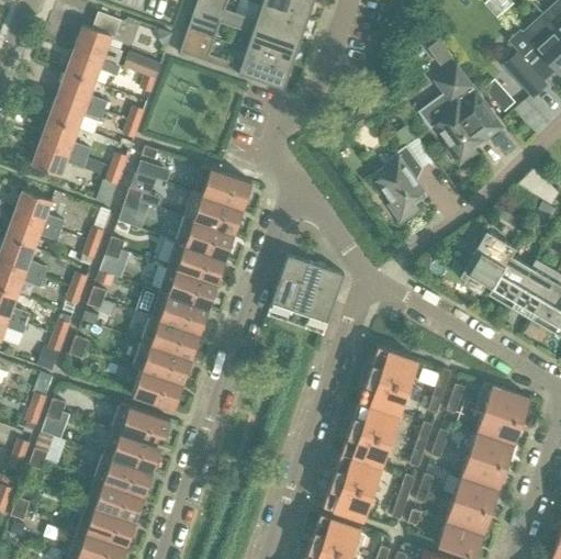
[(198,0),(195,9),(299,45),(307,23),(261,7),(256,22),(225,12),(228,0),(198,0)]
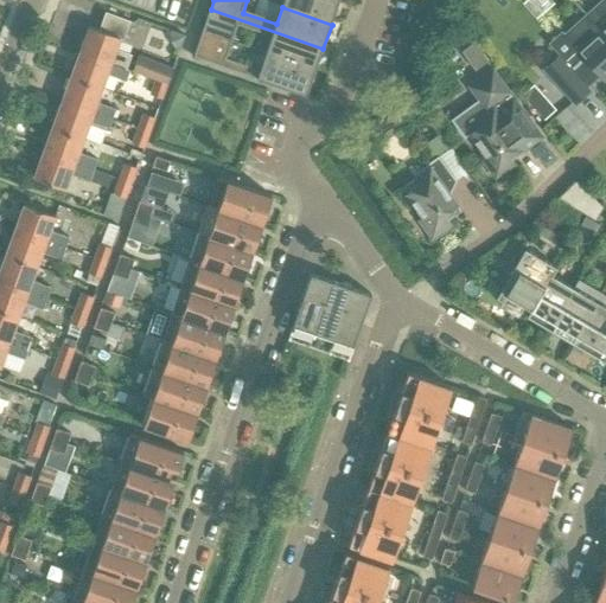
[(338,0),(285,0),(282,7),(332,25),(340,0),(338,0)]
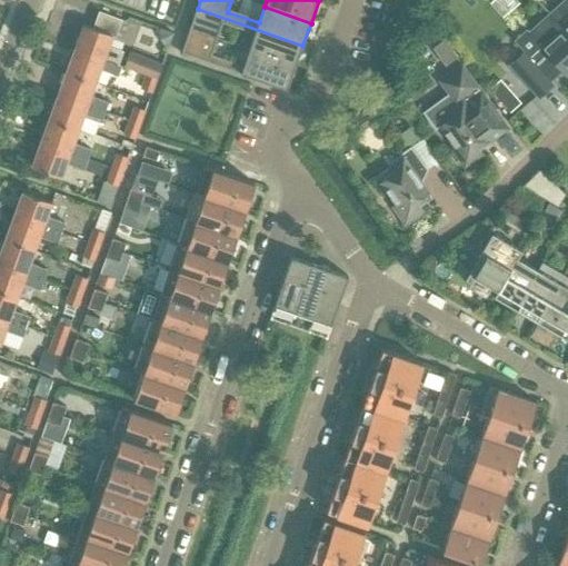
[(567,1),(529,37),(537,45),(511,68),(539,100),(552,88),(549,85),(562,72),(567,78),(567,1)]
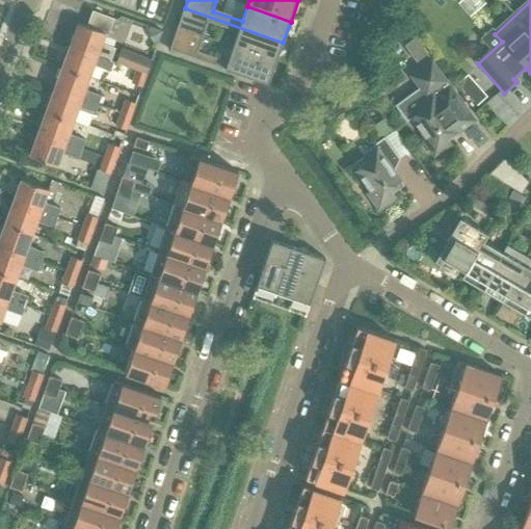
[(185,8),(178,30),(204,38),(208,24),(238,34),(233,49),(275,64),(283,43),(185,8)]
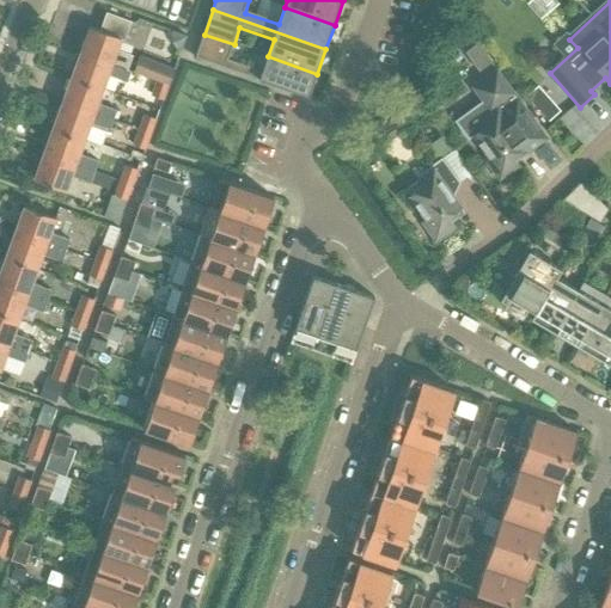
[(90,30),(80,55),(127,73),(132,59),(117,54),(121,42),(124,43),(132,24),(107,16),(101,34),(90,30)]
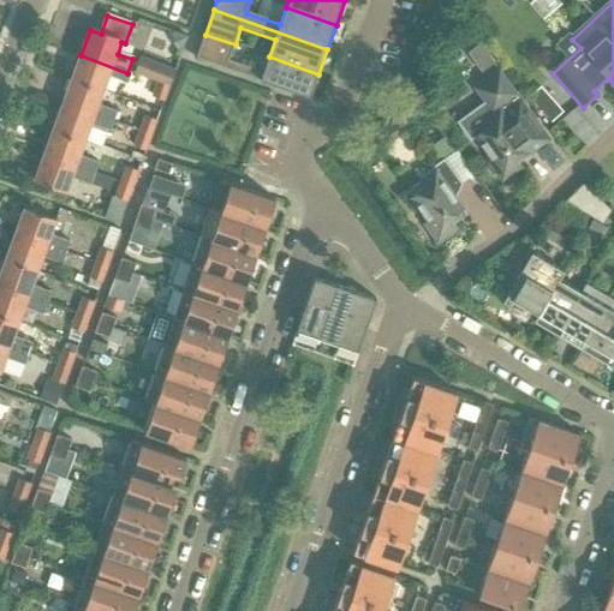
[(236,45),(206,35),(196,60),(310,100),(319,75),(269,57),(263,73),(230,63),(236,45)]
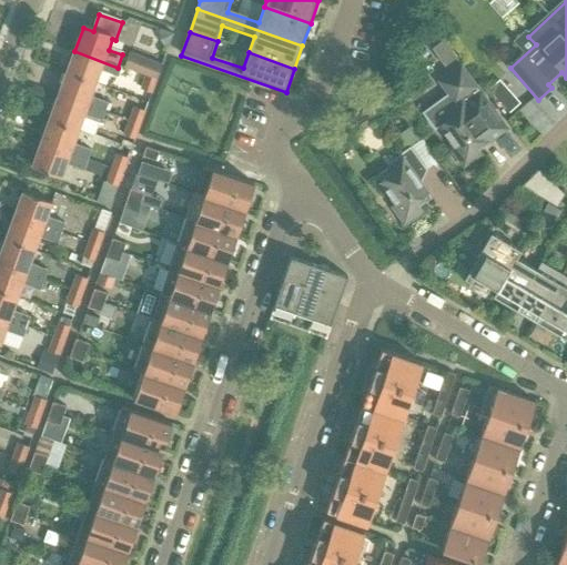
[(442,43),(432,51),(445,69),(455,61),(442,43)]
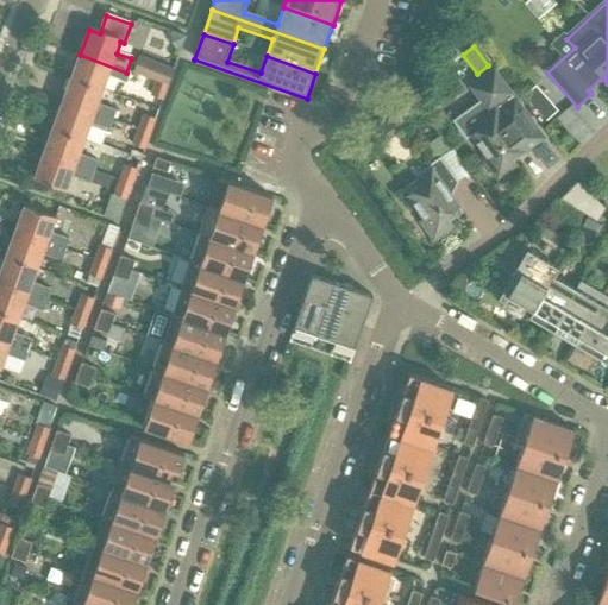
[(80,55),(71,80),(102,90),(107,77),(126,84),(131,74),(126,73),(80,55)]
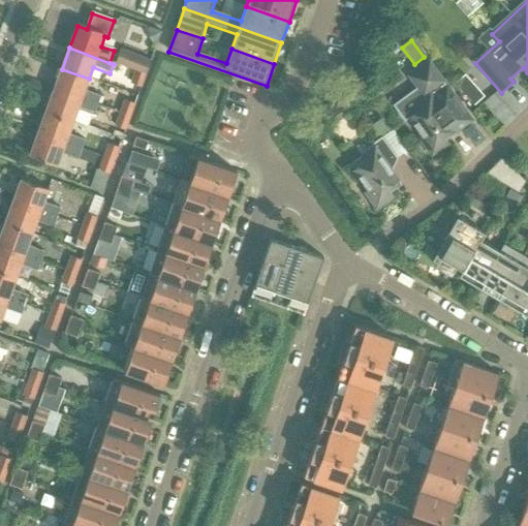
[(117,65),(134,71),(146,75),(151,62),(122,52),(117,65)]
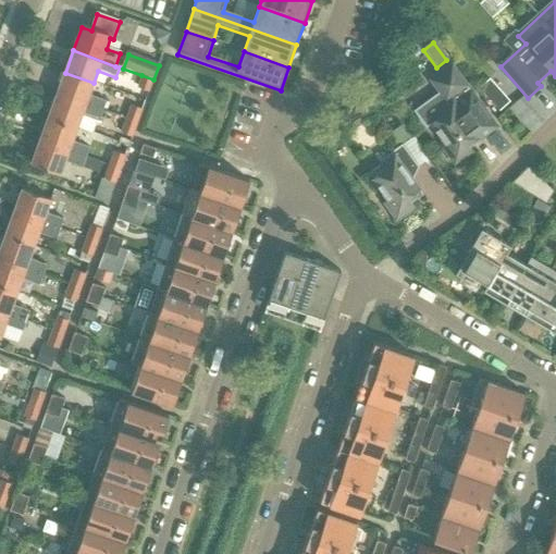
[(454,161),(457,161),(468,154),(468,150),(481,142),(478,137),(482,135),(483,137),(496,127),(452,66),(432,82),(442,97),(439,99),(435,99),(418,111),(417,115),(425,126),(429,127),(431,125),(447,147),(446,150),(454,161)]
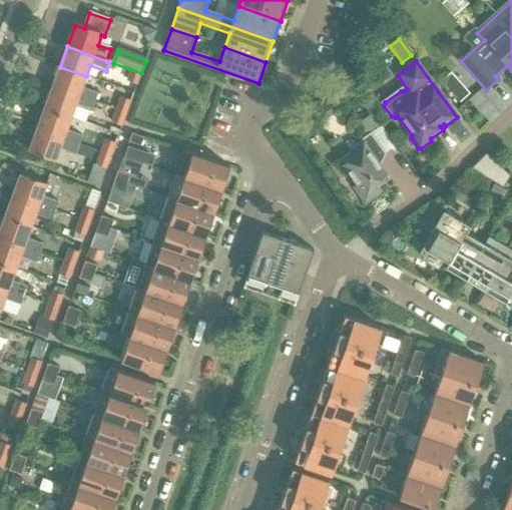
[(60,67),(52,88),(94,104),(98,94),(82,88),(86,76),(60,67)]
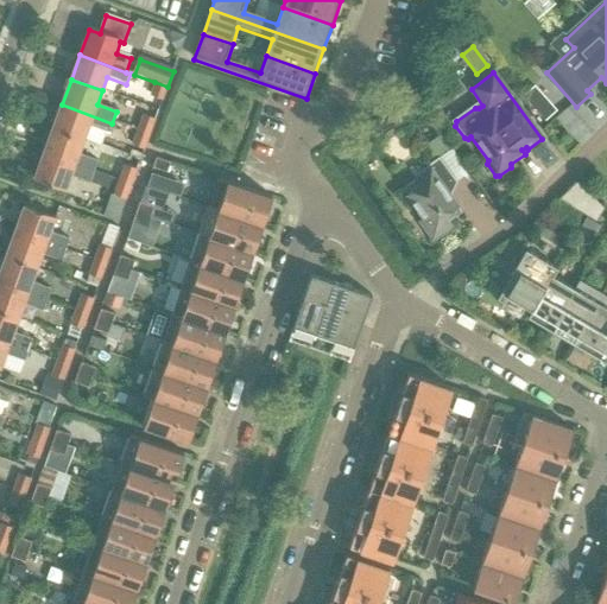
[(168,87),(155,82),(149,97),(163,102),(168,87)]
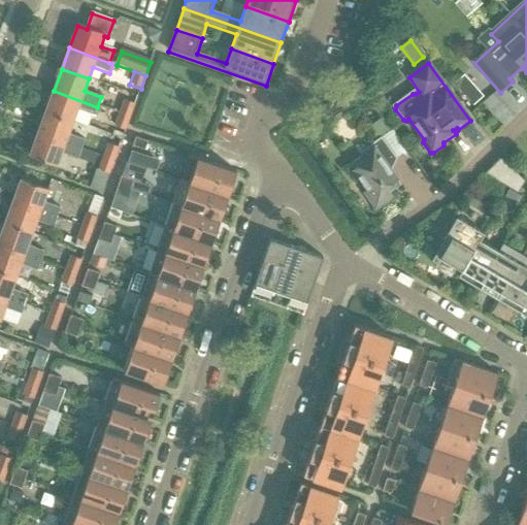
[(465,77),(456,86),(464,95),(473,87),(465,77)]
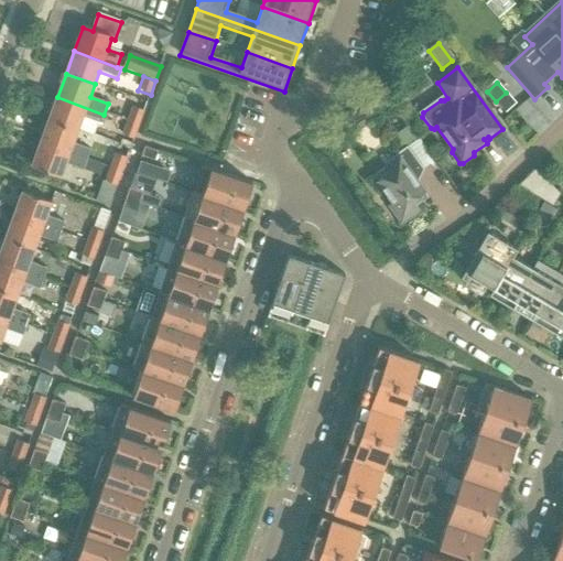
[(57,97),(49,121),(78,131),(83,118),(100,125),(104,115),(57,97)]
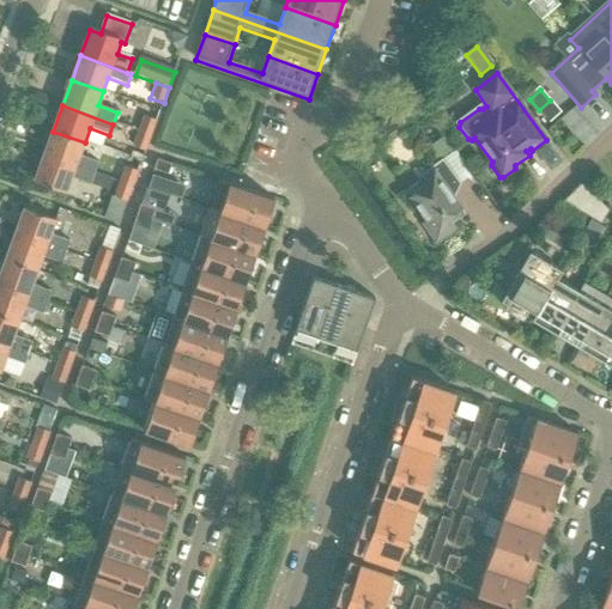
[(143,117),(138,133),(151,138),(156,123),(143,117)]
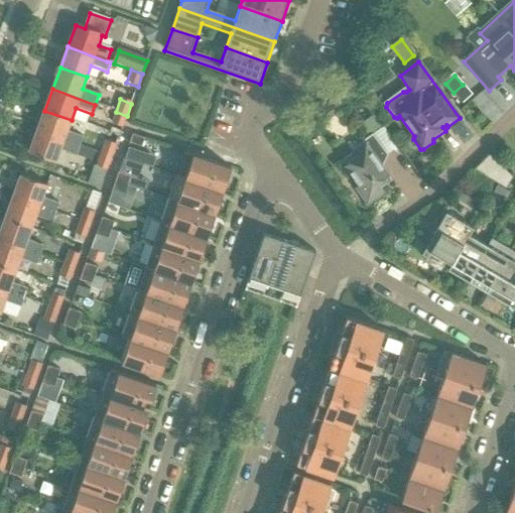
[(44,111),(36,132),(80,148),(83,138),(67,132),(72,120),(44,111)]
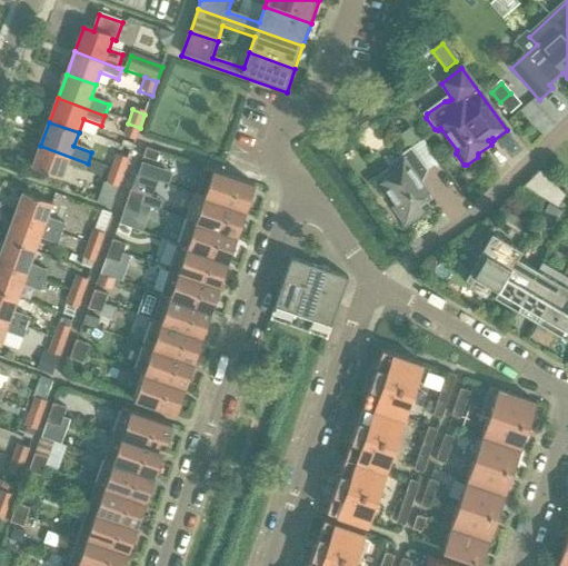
[(140,128),(128,123),(122,137),(135,141),(140,128)]
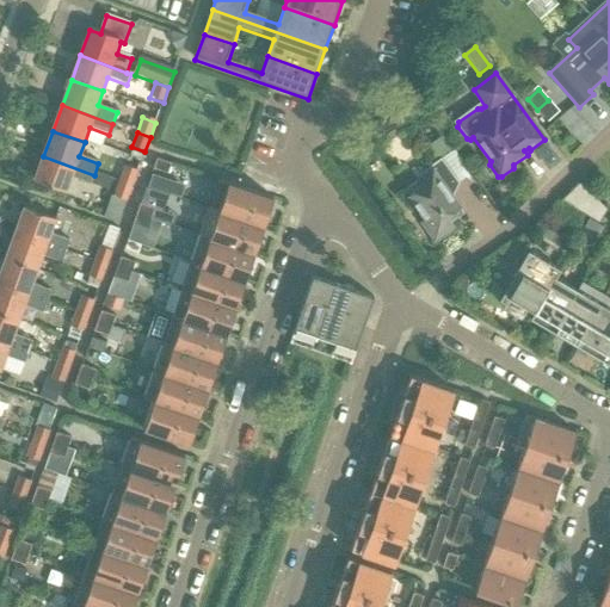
[(94,175),(43,156),(35,183),(66,193),(72,178),(91,185),(94,175)]
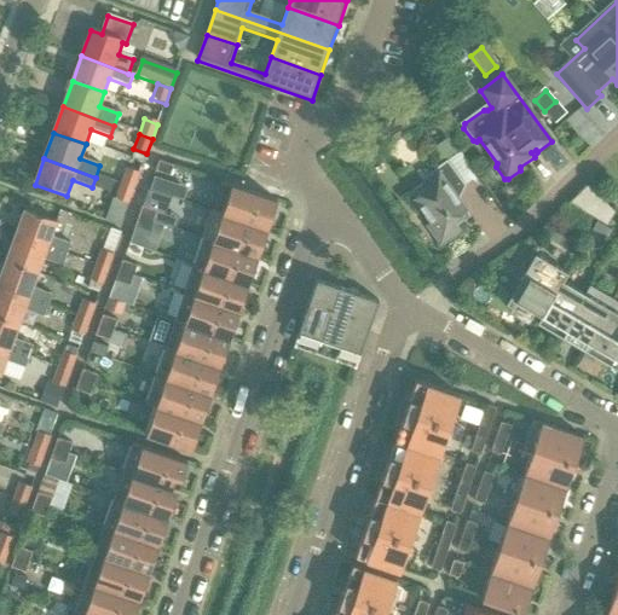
[(160,163),(156,173),(171,178),(174,168),(160,163)]
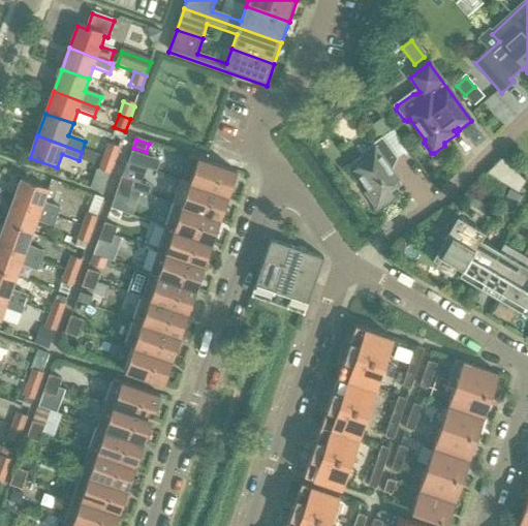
[(387,167),(397,160),(382,140),(371,147),(374,151),(351,166),(369,192),(369,195),(376,206),(379,206),(389,198),(390,195),(401,187),(387,167)]
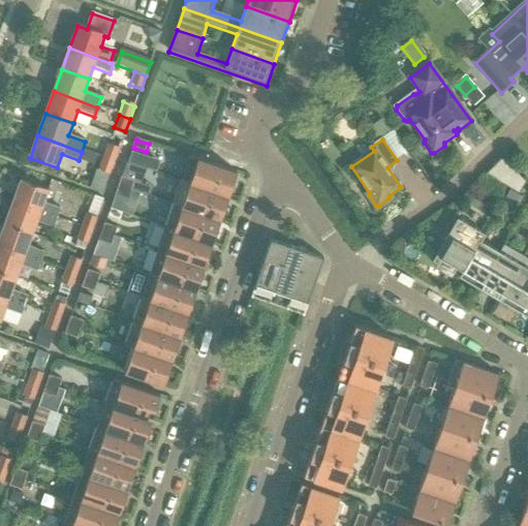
[(107,146),(102,158),(114,162),(119,150),(107,146)]
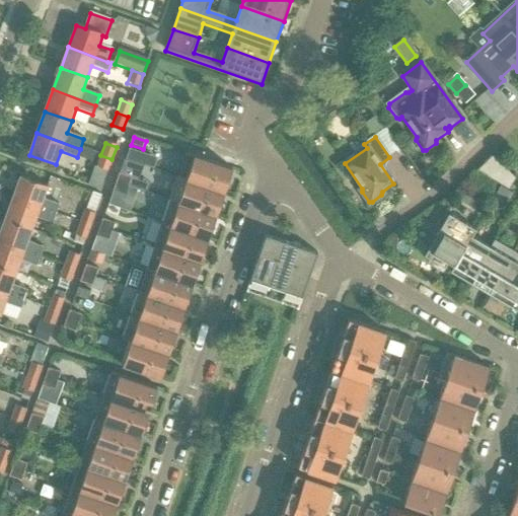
[(112,159),(100,155),(96,167),(107,172),(112,159)]
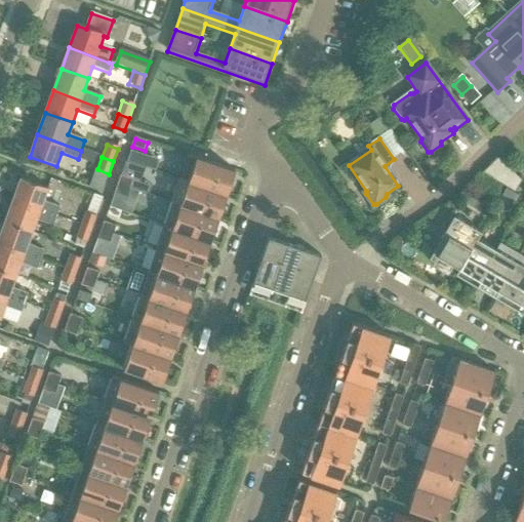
[(180,179),(180,181),(227,197),(235,172),(190,157),(182,181),(180,179)]
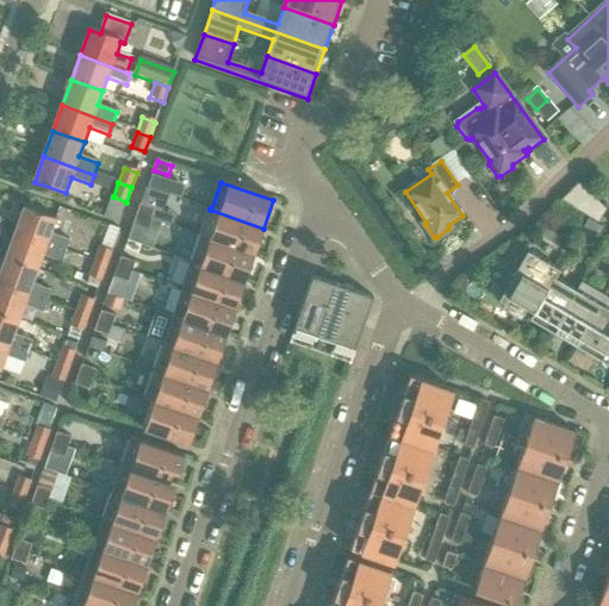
[(560,202),(589,219),(598,204),(579,185),(560,202)]
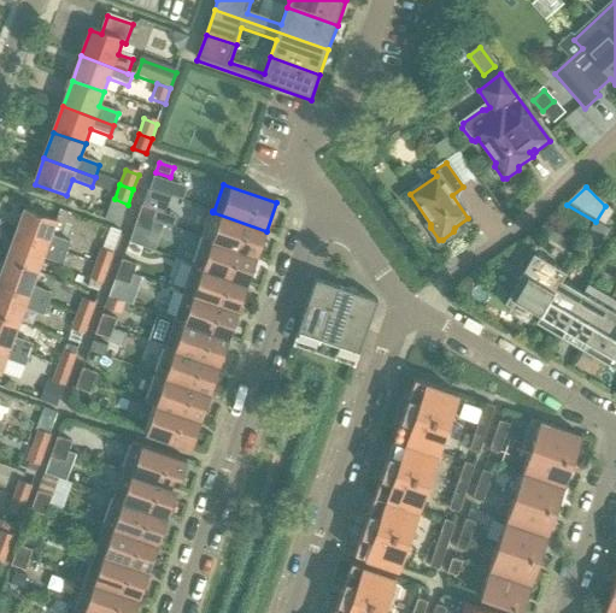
[(605,206),(596,222),(605,228),(614,214),(605,206)]
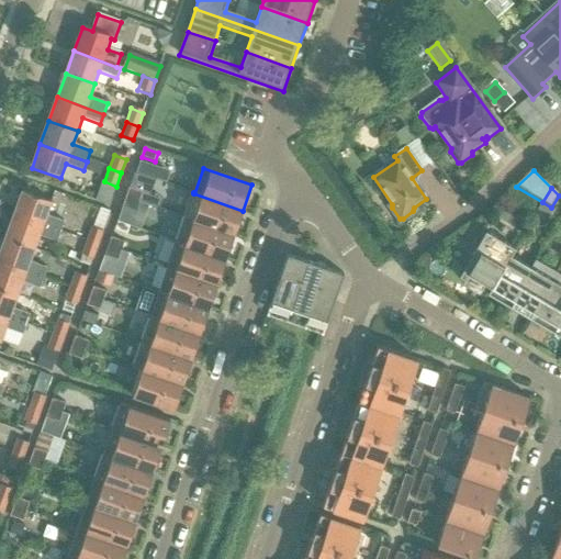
[(130,189),(126,199),(139,203),(143,193),(130,189)]
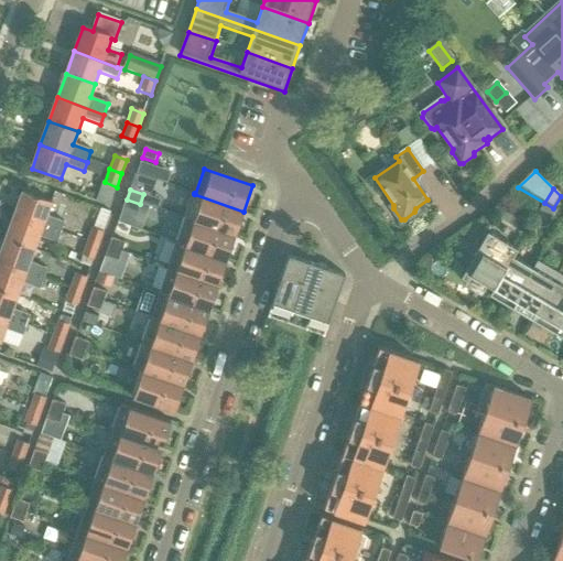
[(23,193),(14,216),(61,234),(65,224),(47,217),(52,203),(23,193)]
